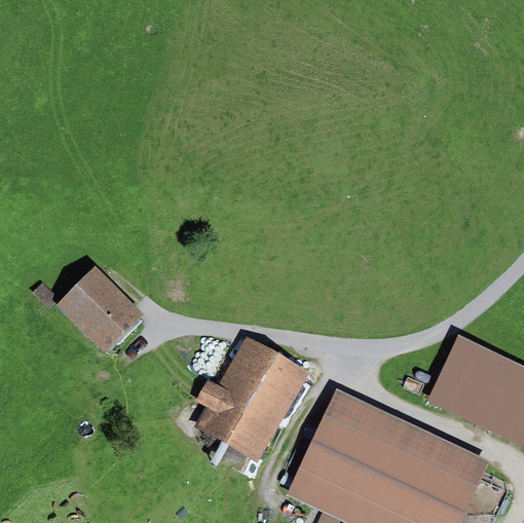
[(106,350),(144,311),(95,264),(57,303),(106,350)]
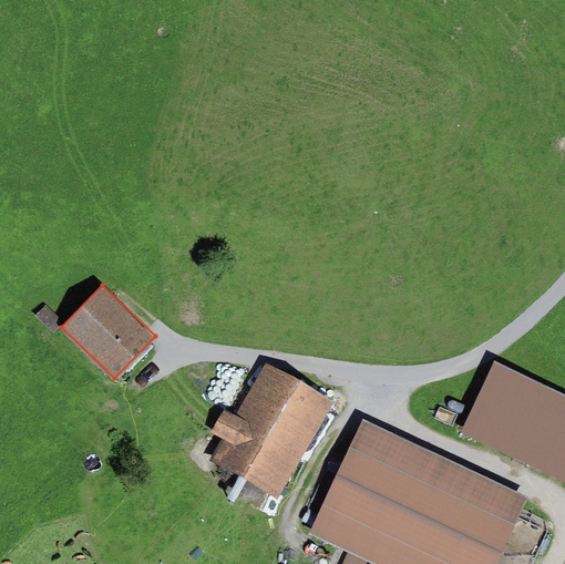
[(43,304),(33,314),(51,330),(61,320),(43,304)]
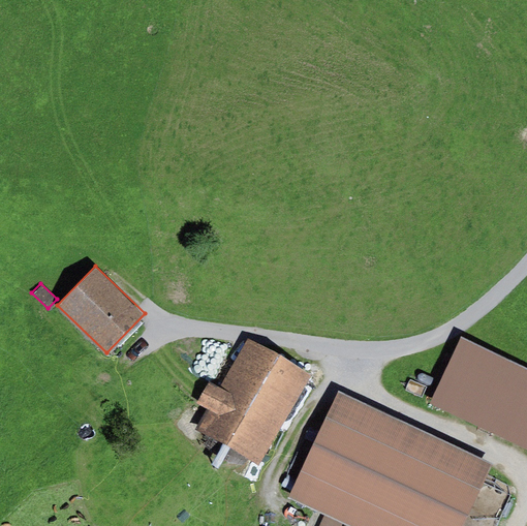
[(258,463),(311,373),(247,336),(218,385),(209,379),(196,401),(207,407),(196,426),(258,463)]
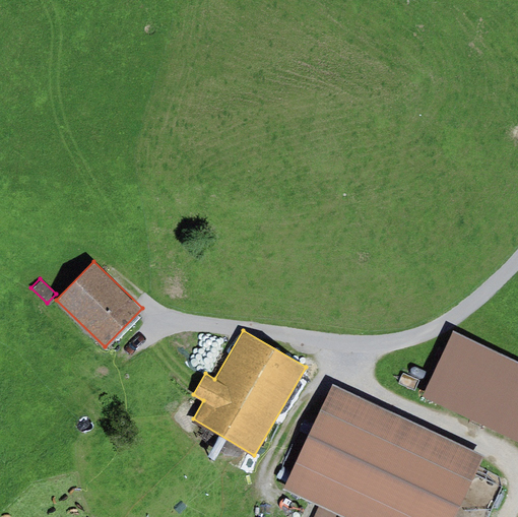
[(517,361),(452,330),(422,394),(517,439),(517,361)]
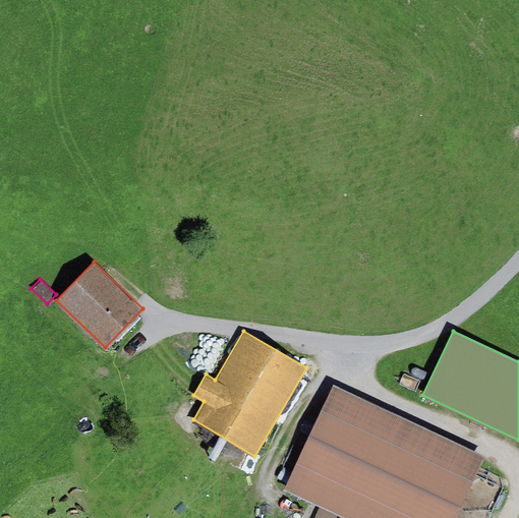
[(454,517),(484,455),(333,384),(285,487),(319,504),(311,517),(334,517),(336,514),(344,517),(454,517)]
